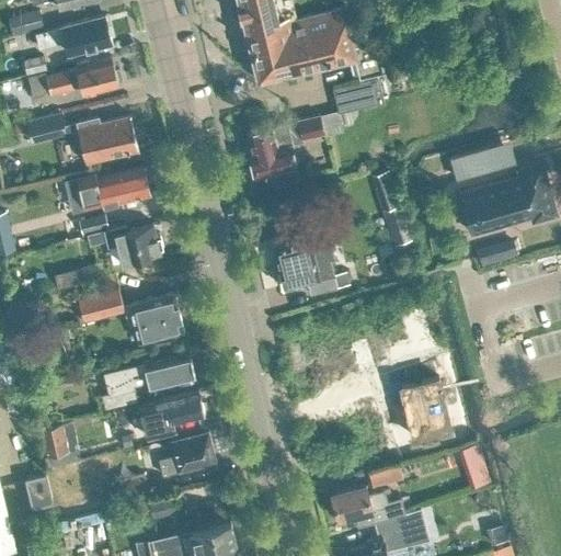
[(31,0),(33,6),(54,0),(56,0),(59,11),(101,1),(100,0),(31,0)]
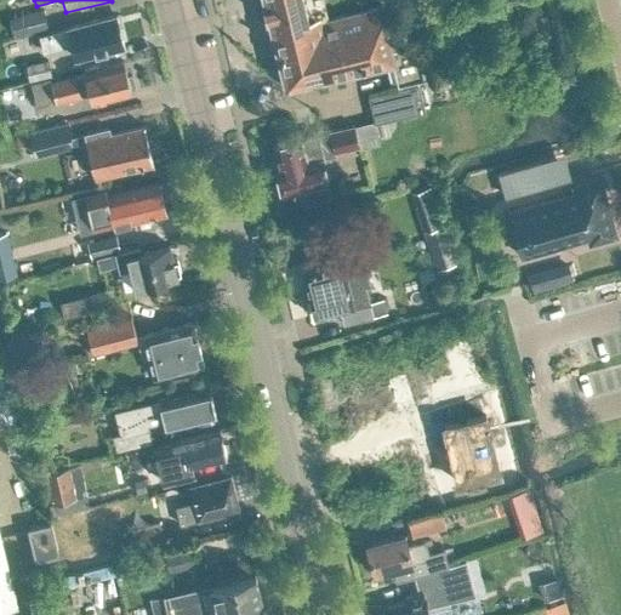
[(261,0),(263,6),(261,7),(265,23),(268,23),(284,91),(392,64),(398,89),(426,81),(420,56),(412,58),(404,24),(386,28),(381,10),(319,24),(313,0),(261,0)]
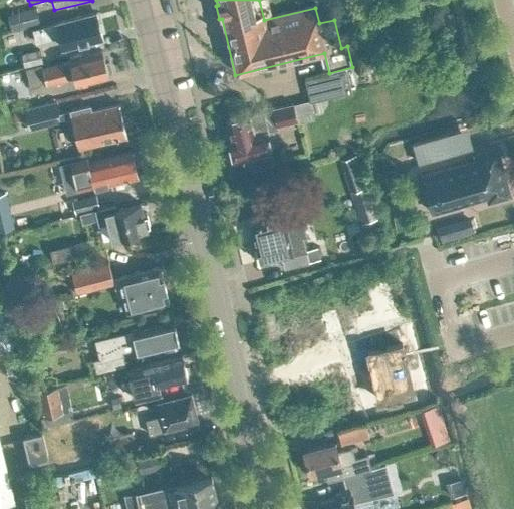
[(11,33),(39,25),(35,11),(7,18),(11,33)]
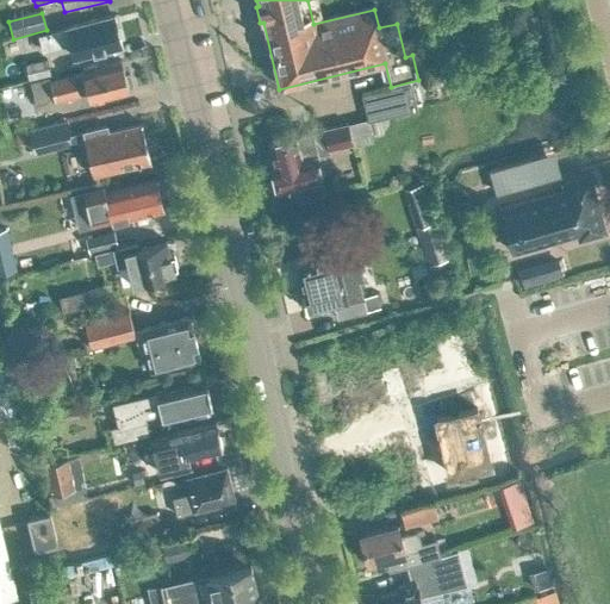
[(120,48),(113,19),(66,31),(67,36),(62,37),(61,32),(38,37),(43,54),(70,47),(74,60),(120,48)]
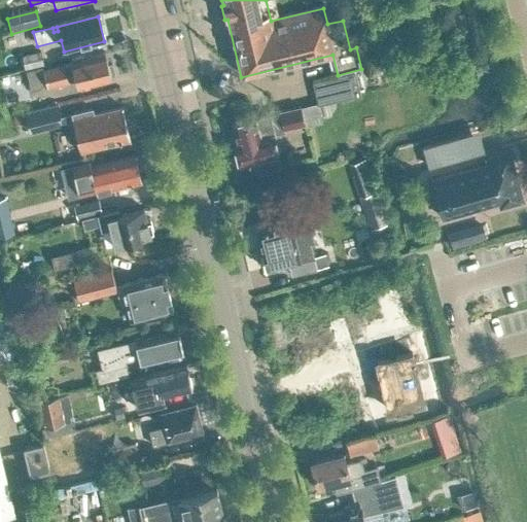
[(21,59),(24,70),(42,66),(39,54),(21,59)]
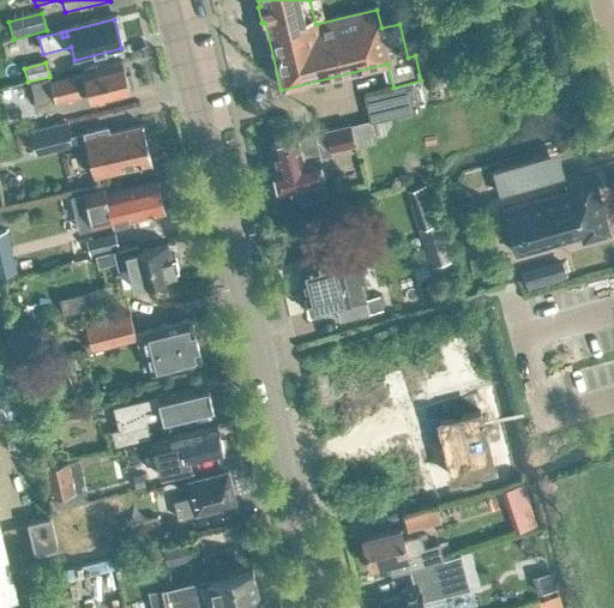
[(130,94),(121,64),(98,70),(98,67),(82,71),(83,76),(50,84),(55,103),(89,95),(91,104),(130,94)]
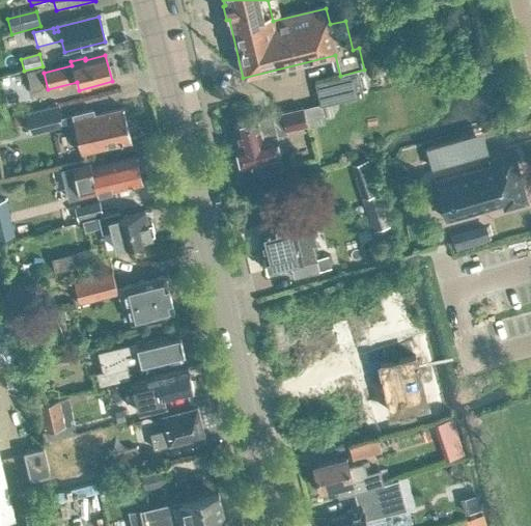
[(319,109),(363,99),(357,76),(314,86),(319,109)]
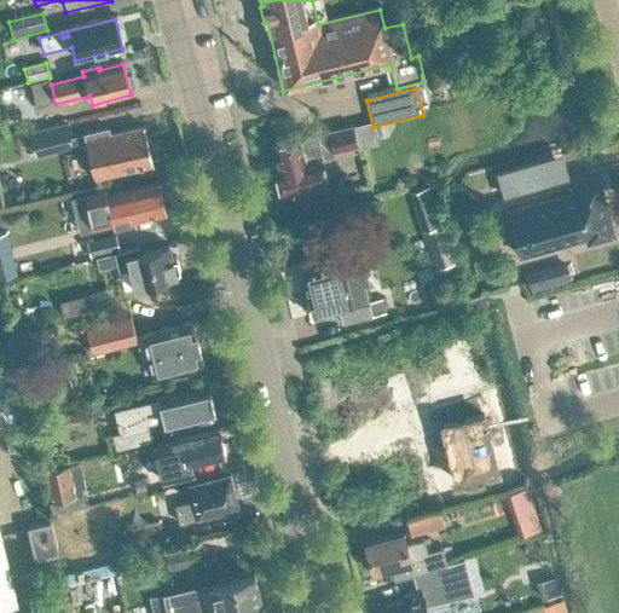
[(35,158),(73,149),(67,126),(29,136),(35,158)]
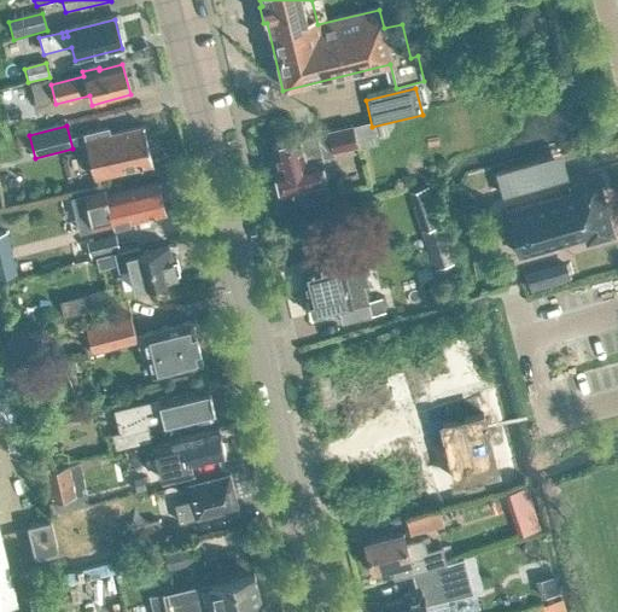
[(302,207),(322,200),(326,194),(324,185),(325,185),(319,162),(320,162),(327,159),(331,153),(355,147),(350,128),(326,134),(326,135),(314,139),(314,138),(298,143),(298,141),(273,147),(279,172),(273,173),(279,196),(293,192),(296,203),(302,207)]
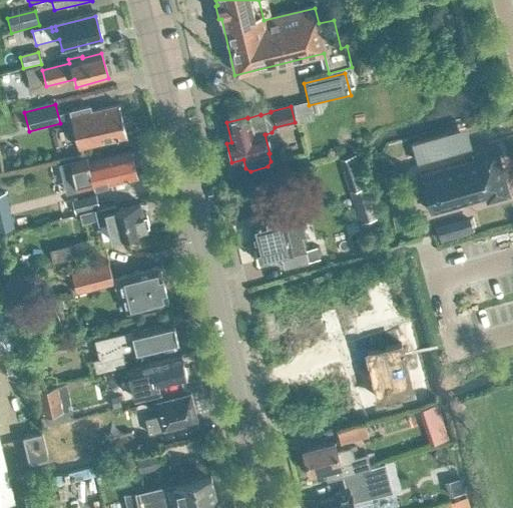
[(126,138),(118,107),(90,114),(89,110),(70,114),(79,150),(126,138)]
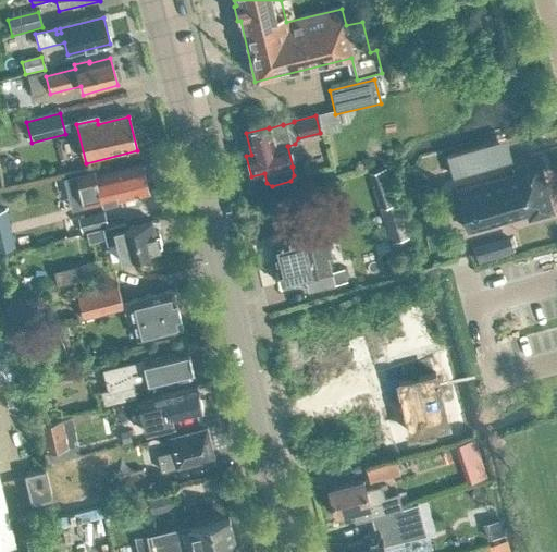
[(487,147),(447,159),(454,180),(493,168),(487,147)]
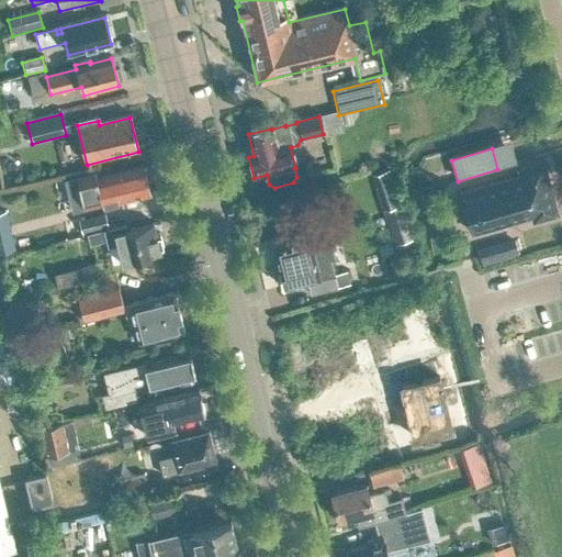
[(532,223),(555,216),(540,165),(517,171),(518,176),(458,193),(470,236),(531,219),(532,223)]
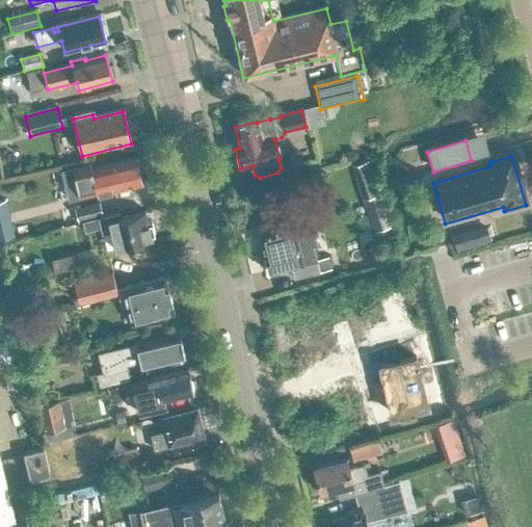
[(81,201),(141,186),(135,160),(91,172),(90,167),(74,172),(81,201)]
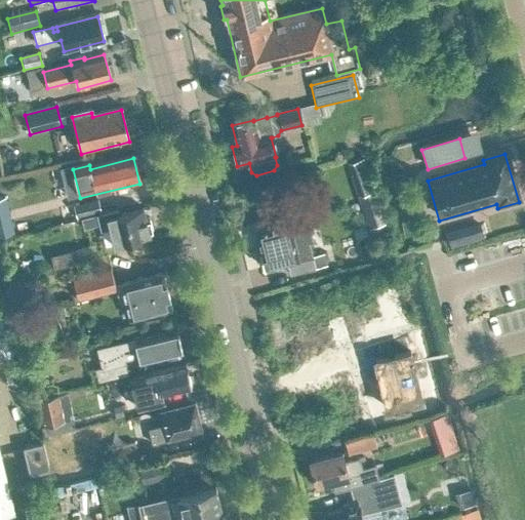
[(357,198),(374,192),(363,159),(348,165),(352,176),(350,177),(357,198)]
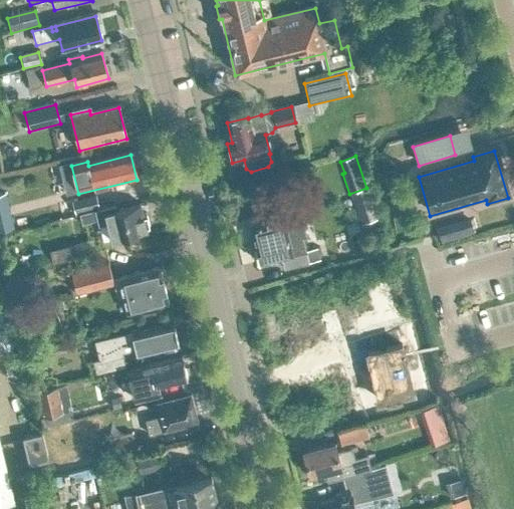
[(6,195),(0,196),(0,233),(14,230),(6,195)]
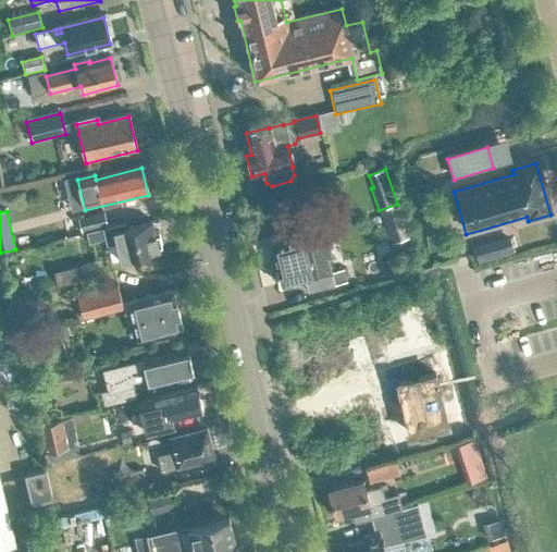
[(86,234),(109,229),(104,212),(78,219),(82,235),(86,234)]
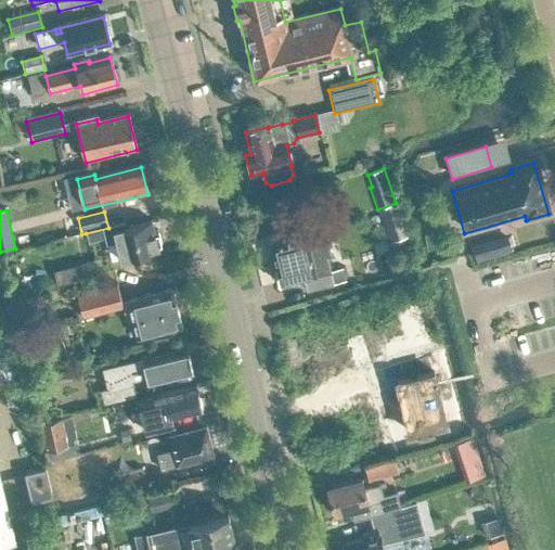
[(108,228),(86,233),(88,244),(104,240),(105,246),(116,244),(120,261),(157,252),(156,248),(160,247),(157,234),(154,235),(150,222),(125,228),(124,224),(108,228)]
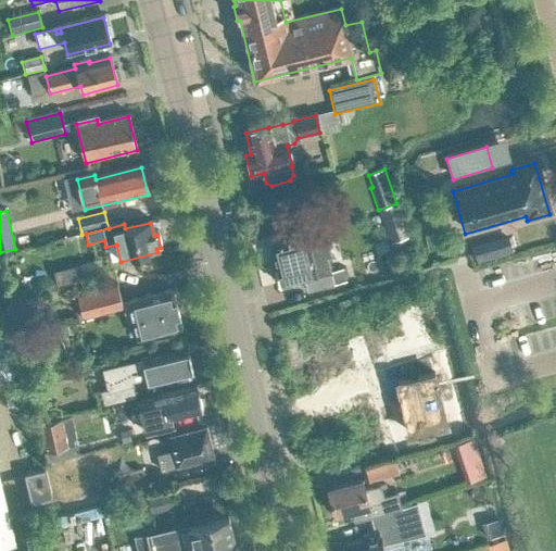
[(324,234),(306,238),(306,237),(270,246),(276,271),(274,271),(275,274),(273,276),(274,284),(278,285),(278,288),(303,282),(306,295),(333,288),(326,259),(329,258),(324,234)]
